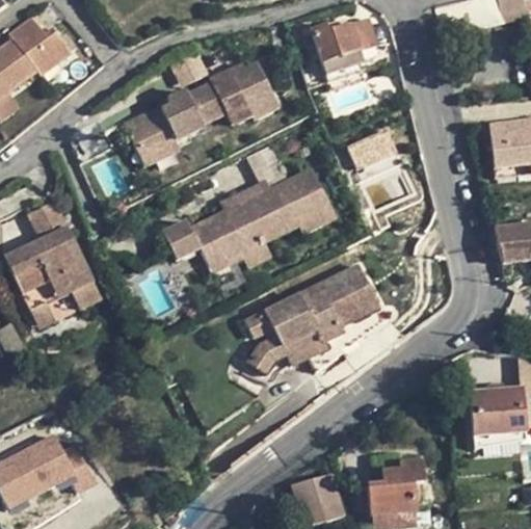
[(435,6),(444,36),(505,22),(503,12),(499,0),(455,0),(436,5),(435,5),(435,6)]
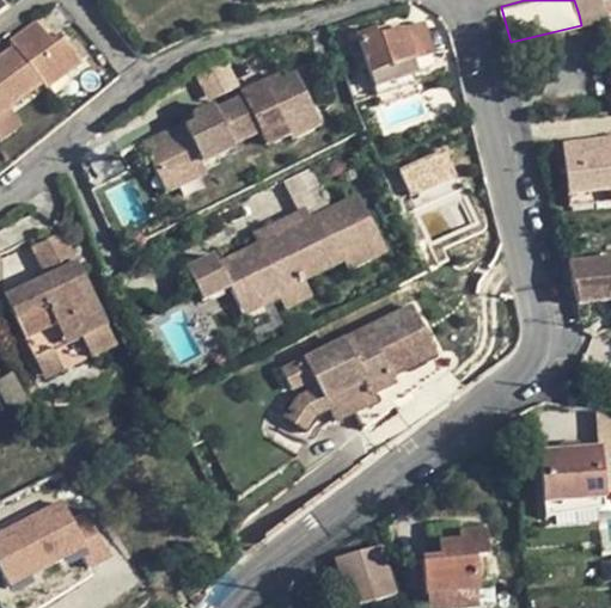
[(606,8),(579,14),(581,25),(609,18),(606,8)]
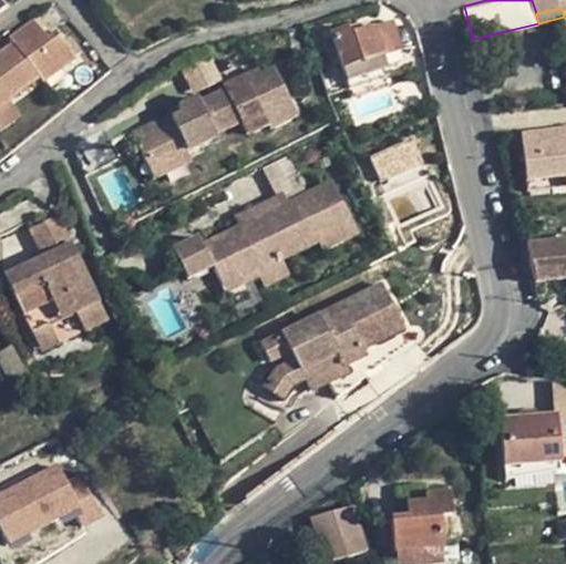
[(40,13),(34,17),(49,36),(53,32),(40,13)]
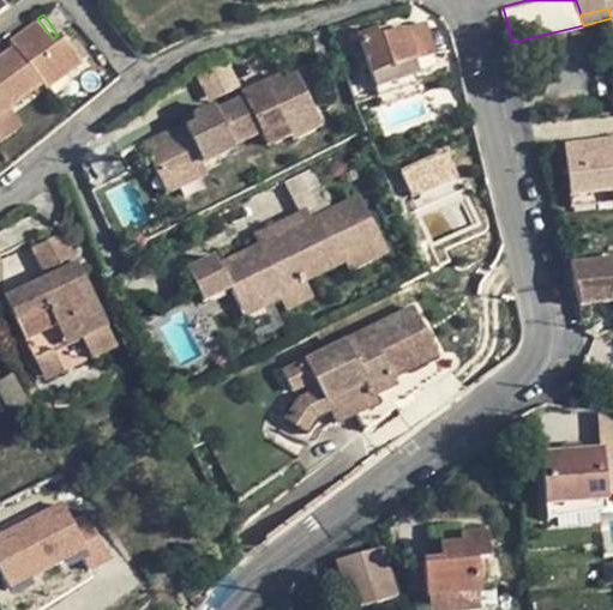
[(37,18),(11,37),(14,42),(0,53),(0,140),(23,124),(10,106),(43,82),(47,88),(83,61),(61,32),(58,35),(53,38),(37,18)]
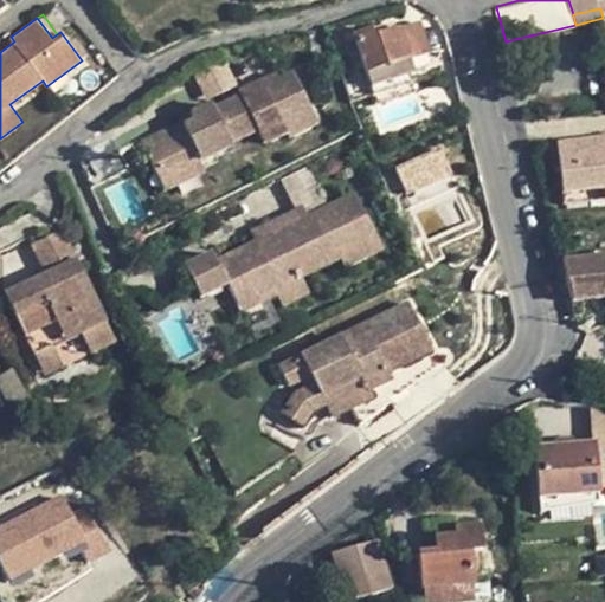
[(371,28),(354,34),(366,71),(431,51),(420,20),(372,37),(371,28)]
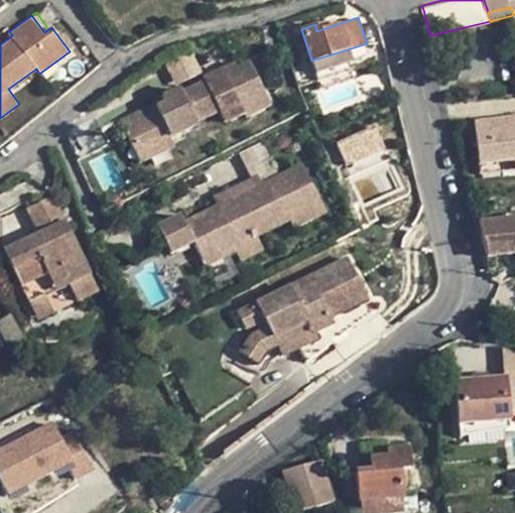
[(204,75),(206,80),(219,109),(225,121),(245,111),(241,103),(265,91),(250,59),(238,65),(226,71),(223,66),(204,75)]
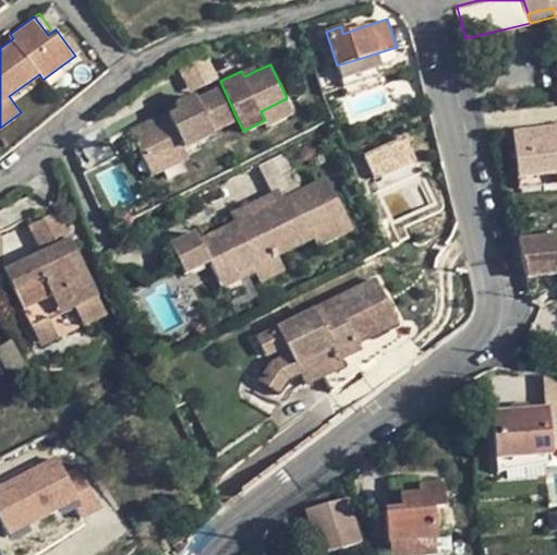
[(255,64),(241,71),(244,76),(257,70),(255,64)]
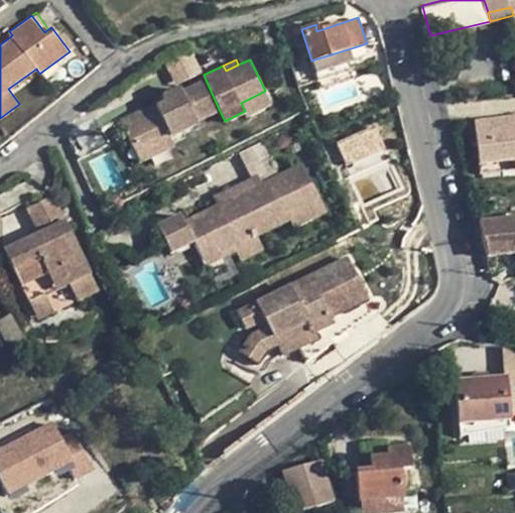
[(196,60),(173,72),(180,87),(182,90),(206,80),(204,75),(196,60)]
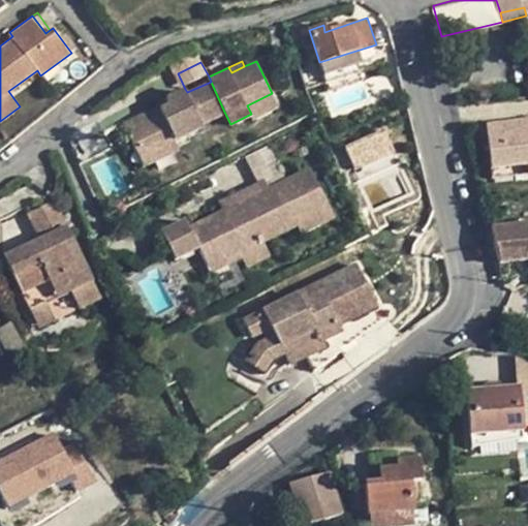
[(224,112),(211,82),(187,92),(185,89),(166,98),(168,104),(159,109),(158,106),(123,123),(135,150),(171,133),(174,140),(203,126),(202,123),(224,112)]
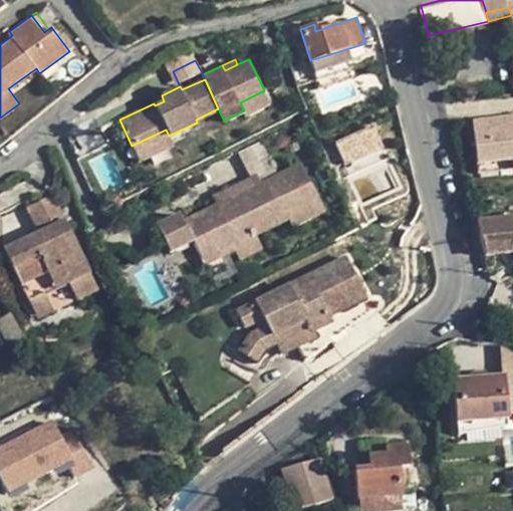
[(264,90),(240,102),(244,110),(246,115),(270,103),(264,90)]
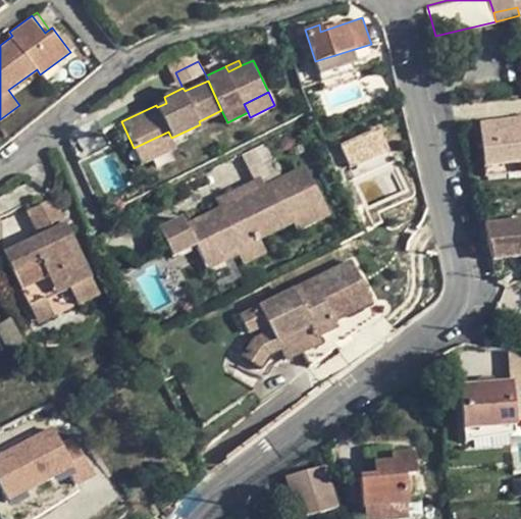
[(164,97),(155,101),(156,105),(157,107),(166,103),(164,97)]
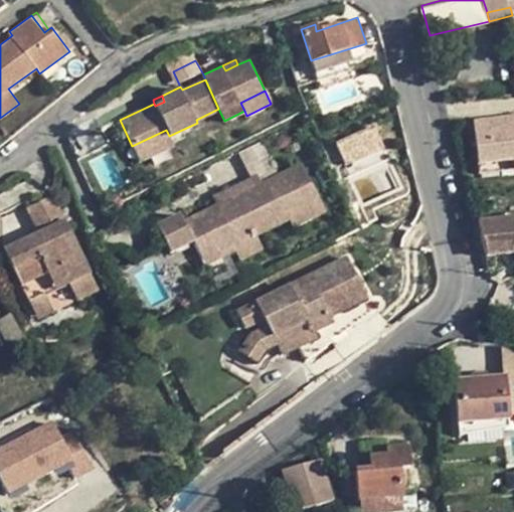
[(513,110),(474,114),(480,172),(513,168),(513,110)]
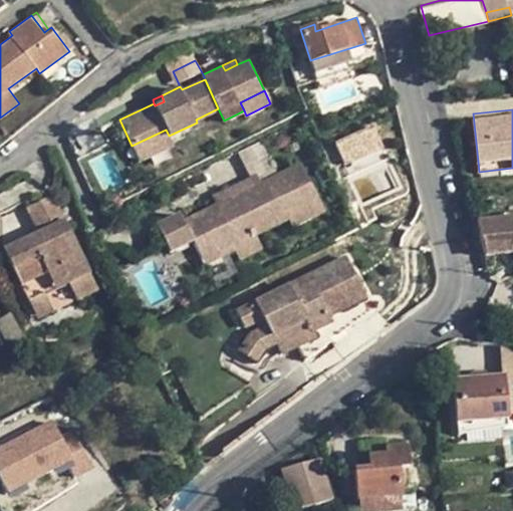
[(345,161),(386,144),(375,119),(335,137),(345,161)]
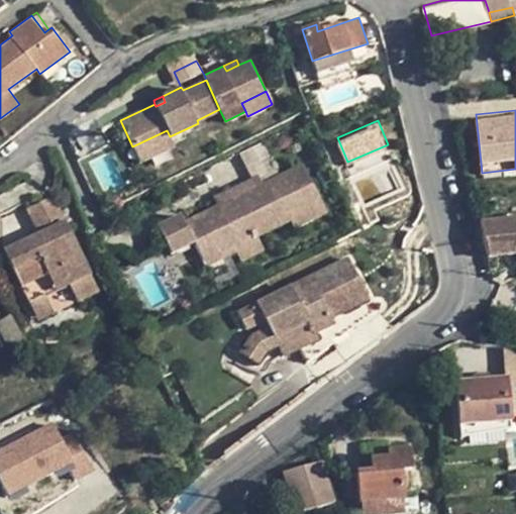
[(139,163),(175,145),(170,136),(167,130),(132,146),(139,163)]
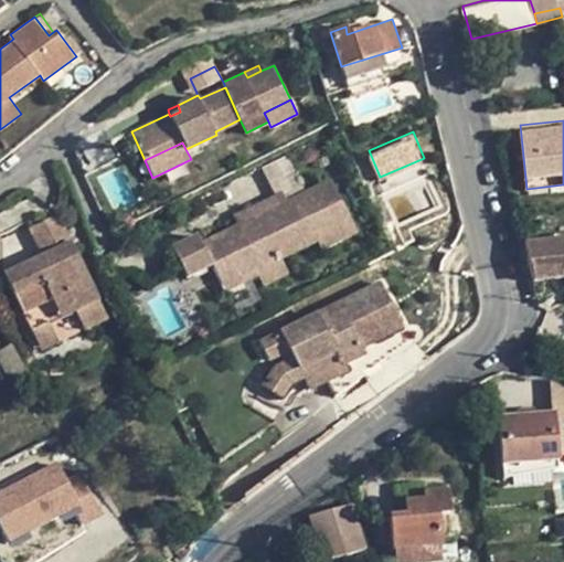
[(263,163),(276,192),(283,189),(287,199),(307,189),(289,151),(263,163)]
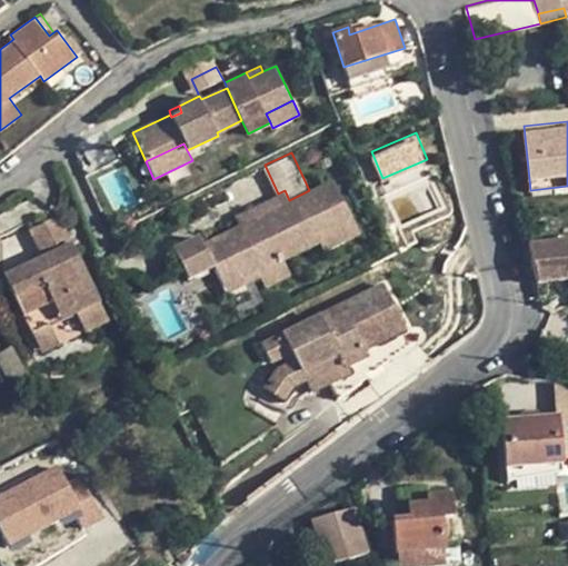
[(241,224),(203,242),(199,234),(173,248),(189,278),(213,266),(228,294),(247,284),(243,279),(257,272),(259,277),(265,287),(290,274),(282,258),(319,240),(355,224),(332,179),(309,190),(289,200),(241,224)]
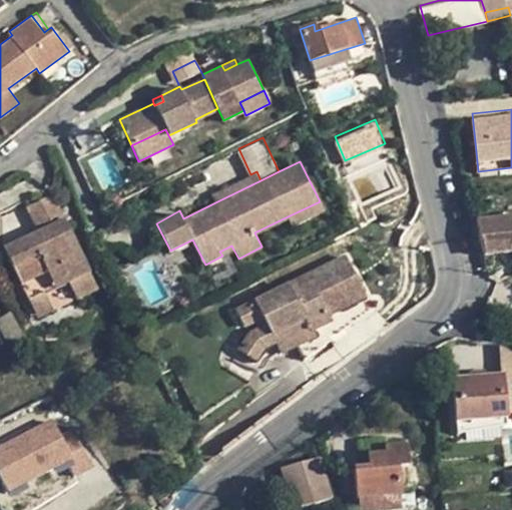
[(261,180),(257,171),(250,174),(213,192),(217,201),(261,180)]
